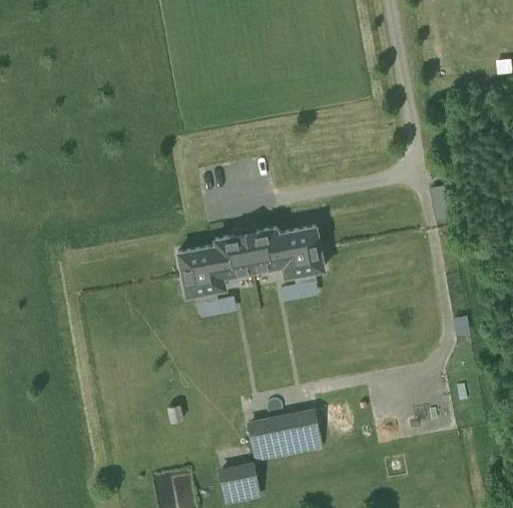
[(445,217),(443,188),(430,189),(433,218),(445,217)]
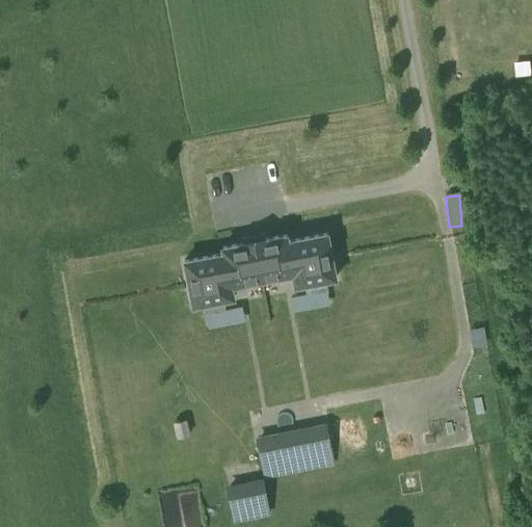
[(255,245),(262,284),(292,279),(295,290),(336,283),(327,237),(287,245),(286,239),(255,245)]
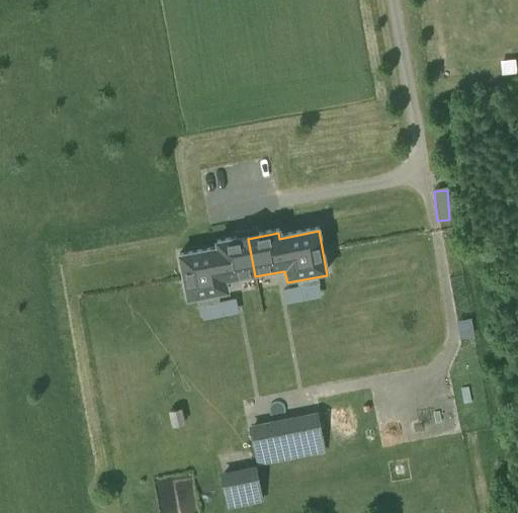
[(226,282),(255,276),(248,239),(217,245),(218,251),(179,258),(187,302),(228,294),(226,282)]
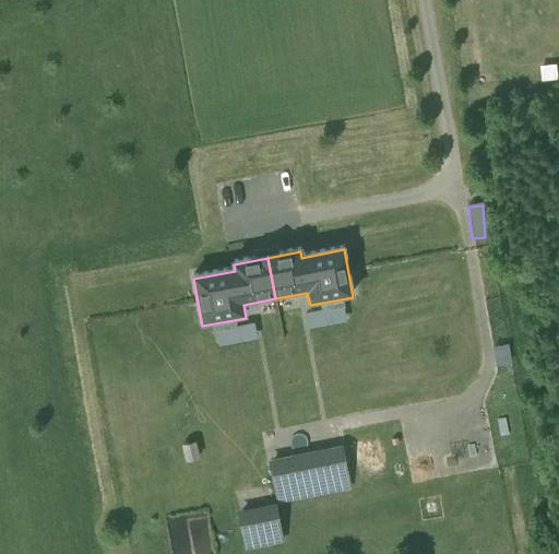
[(330,492),(348,487),(342,454),(323,457),(330,492)]
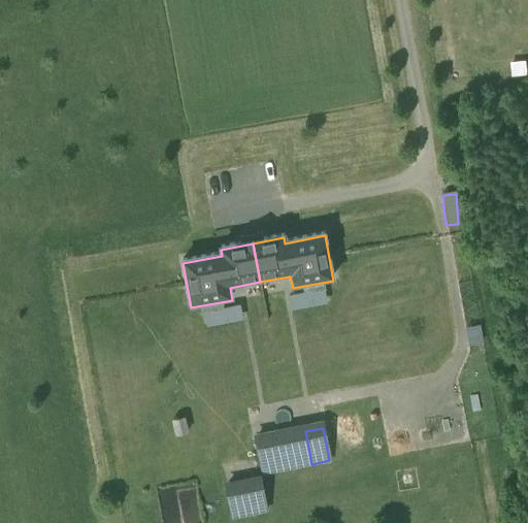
[(263,474),(281,470),(273,437),(256,442),(263,474)]
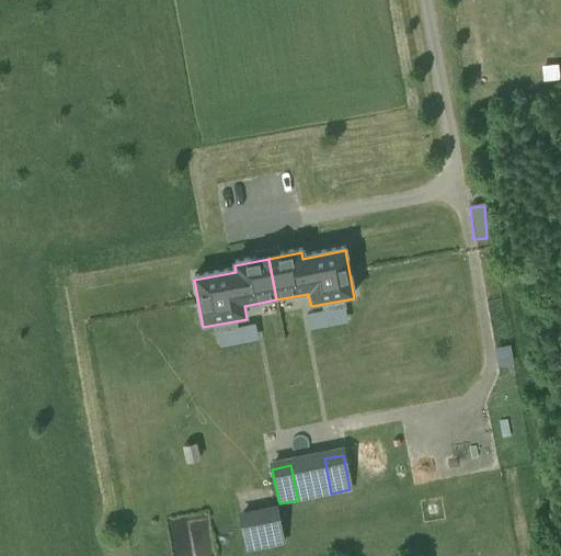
[(237,554),(276,549),(273,521),(233,525),(237,554)]
